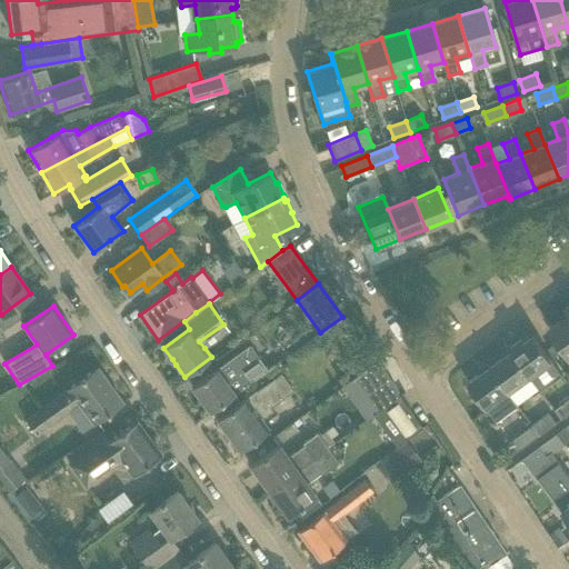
[(568,308),(567,306),(567,307),(568,309),(568,316),(560,322),(560,321),(549,329),(568,355),(568,308)]
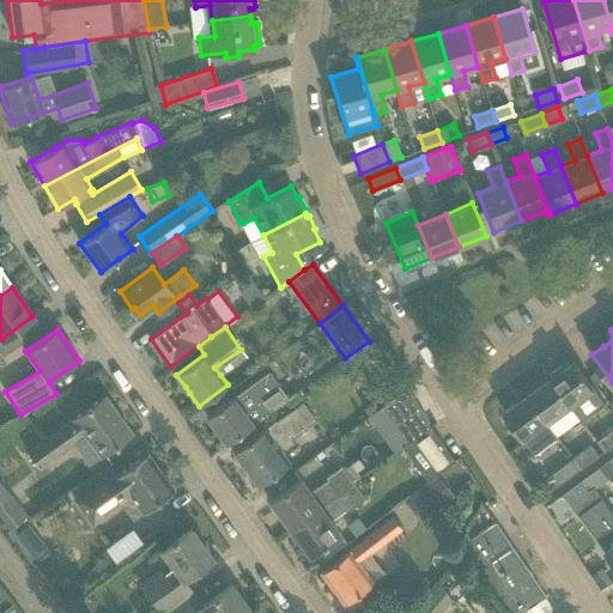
[(574,362),(564,369),(562,365),(548,375),(551,378),(551,380),(571,407),(582,399),(593,413),(605,405),(574,362)]
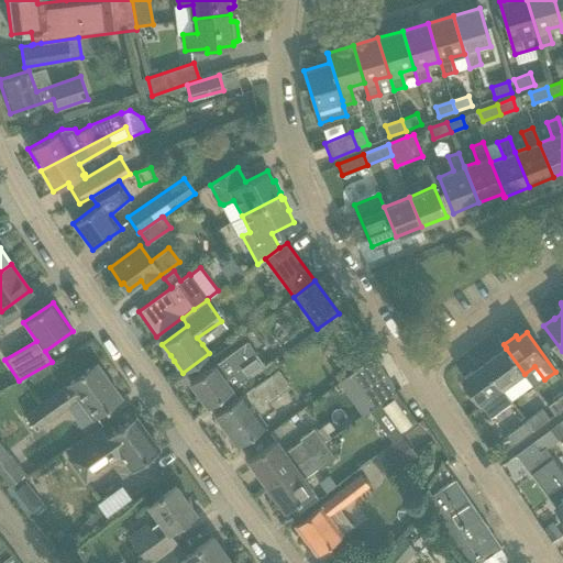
[(212,366),(190,383),(208,407),(210,405),(231,390),(246,379),(245,378),(238,366),(255,354),(246,341),(240,346),(212,366)]
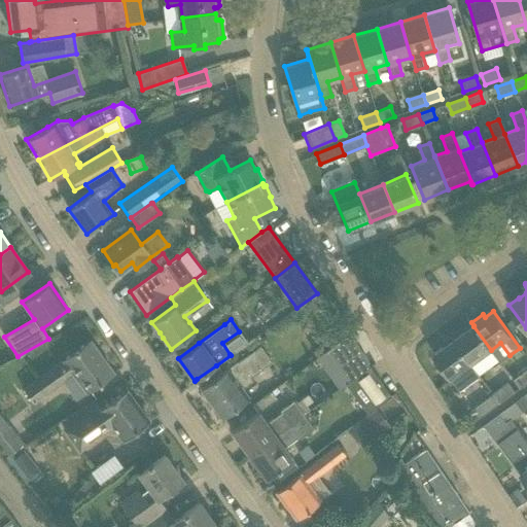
[(514,319),(507,324),(513,331),(520,326),(514,319)]
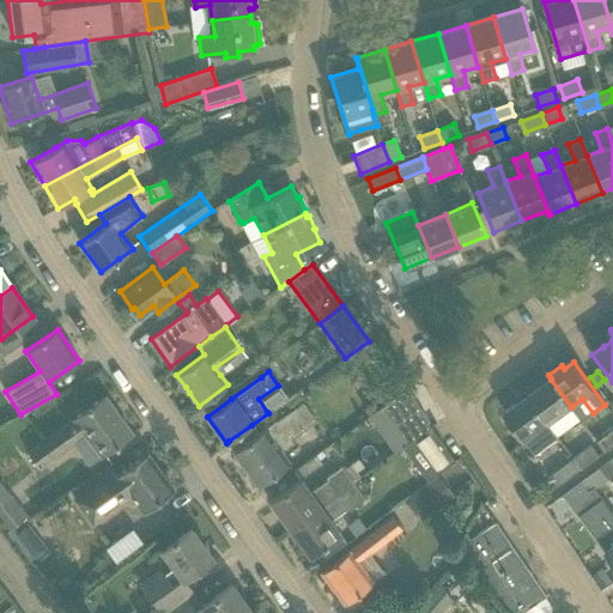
[(551,380),(527,396),(547,424),(571,407),(551,380)]
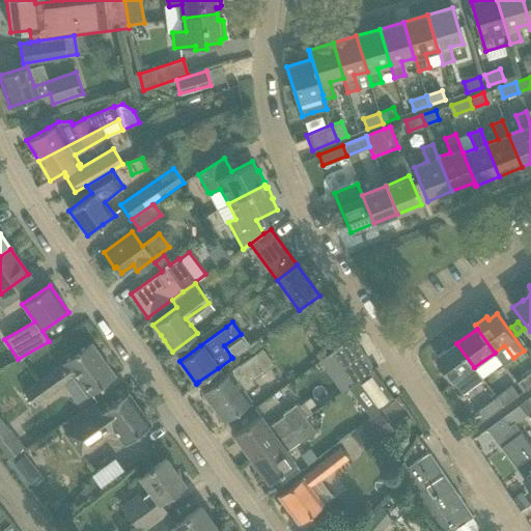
[(353,336),(329,354),(348,381),(369,366),(371,364),(353,337),(353,336)]
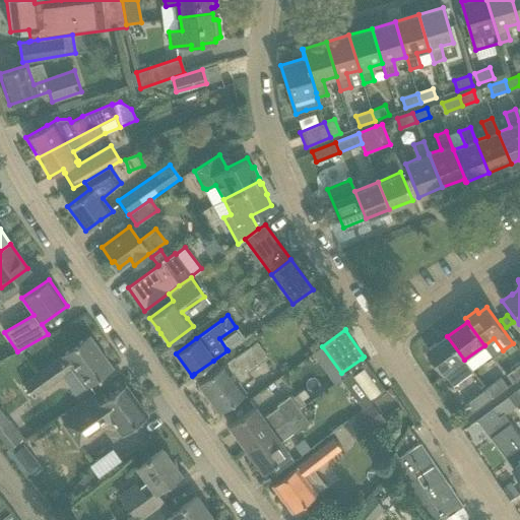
[(52,364),(36,376),(23,385),(33,398),(58,379),(72,369),(86,388),(112,369),(88,336),(70,349),(61,355),(62,356),(52,364)]
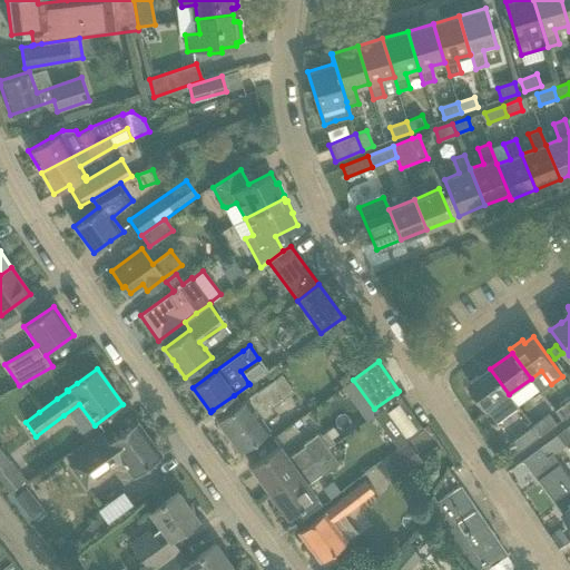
[(519,408),(509,394),(490,369),(468,384),(488,411),(488,410),(498,423),(519,408)]
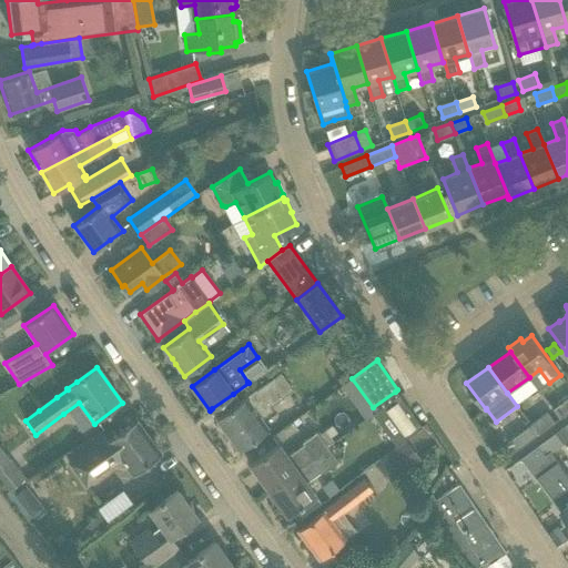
[(233,394),(212,408),(217,416),(215,418),(224,430),(230,437),(239,450),(267,429),(261,419),(273,411),(271,407),(293,391),(280,373),(256,391),(255,388),(239,402),(233,394)]
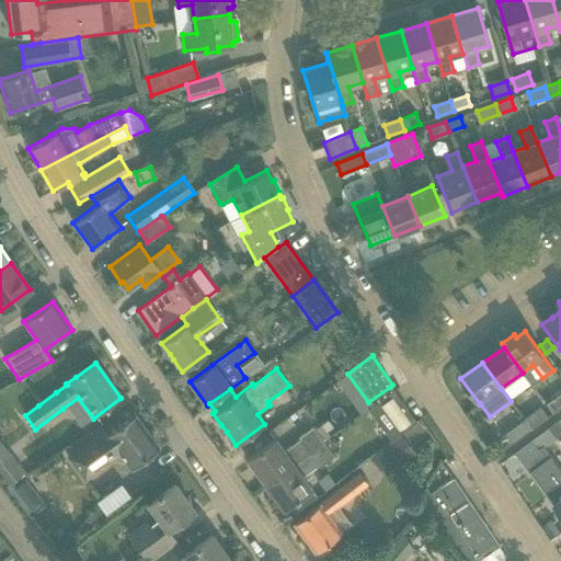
[(393,390),(376,403),(368,409),(391,439),(398,435),(416,422),(393,390)]
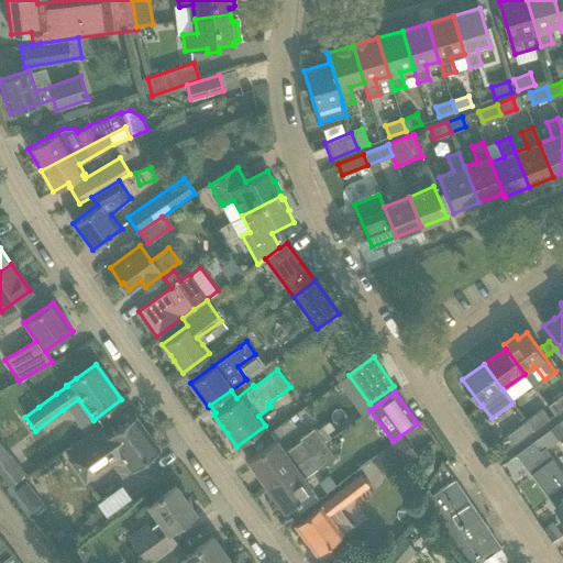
[(555,416),(562,409),(562,395),(549,406),(555,416)]
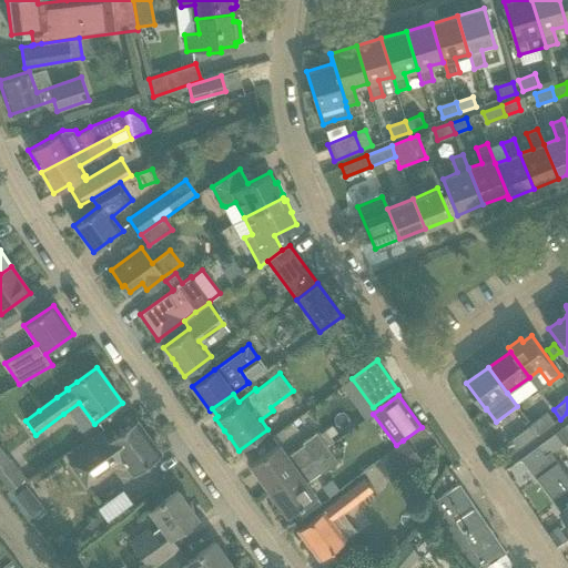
[(531,426),(538,435),(555,423),(548,413),(531,425),(533,425),(531,426)]
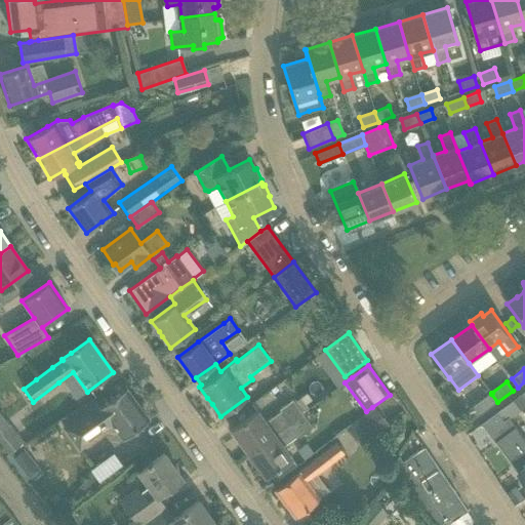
[(126,388),(99,407),(92,399),(63,418),(68,425),(66,426),(82,448),(112,426),(121,439),(149,419),(126,388)]
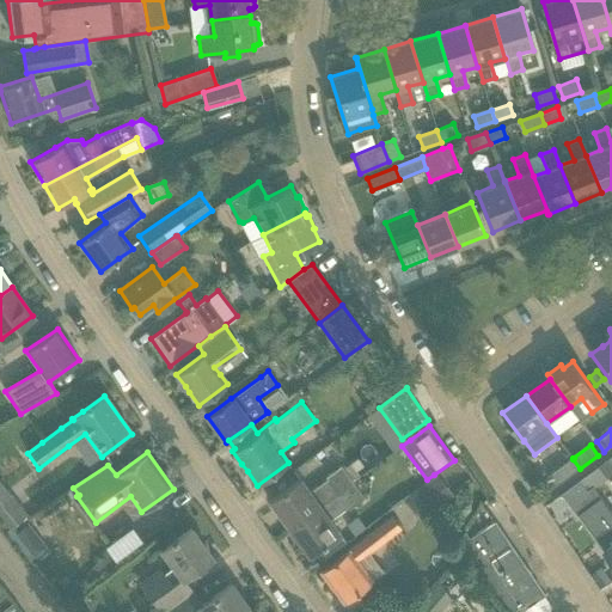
[(580,469),(573,459),(549,476),(556,485),(580,469)]
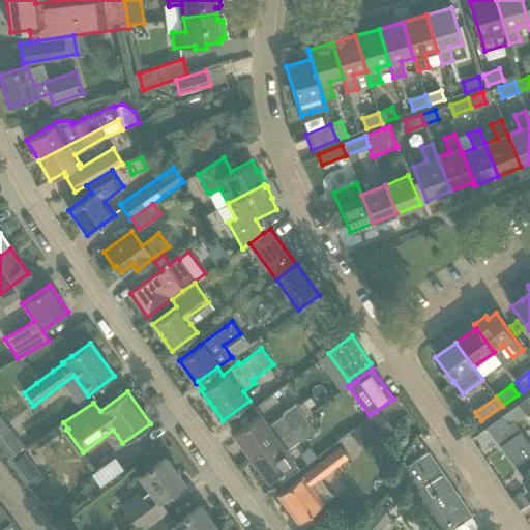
[(529,412),(529,403),(527,399),(502,416),(508,424),(513,421),(514,423),(529,412)]
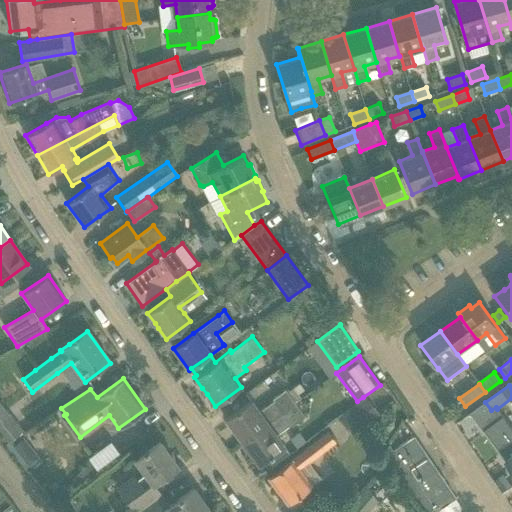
[(258,412),(250,400),(225,419),(242,442),(295,403),(294,402),(299,398),(293,388),(287,392),(285,390),(272,399),(273,401),(258,412)]
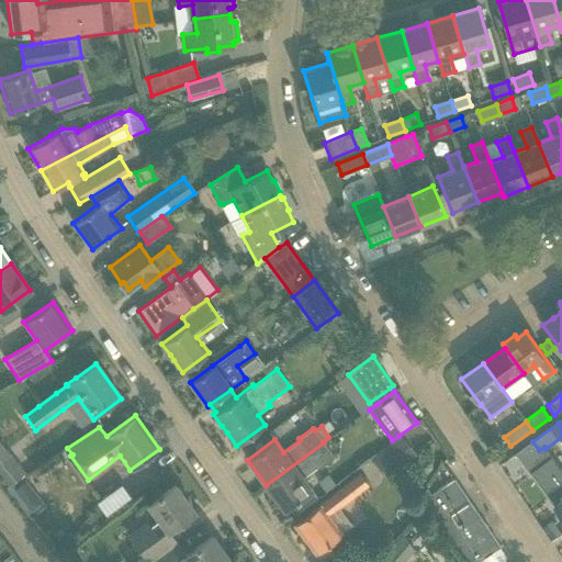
[(398,436),(392,440),(392,441),(370,459),(386,478),(415,453),(398,436)]
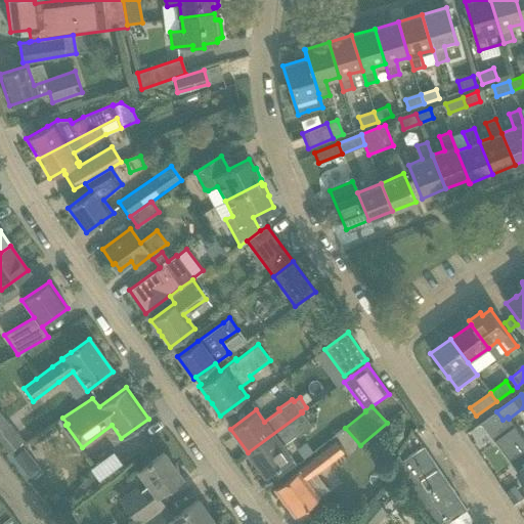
[(0,443),(7,453),(19,445),(24,441),(0,411),(0,443)]
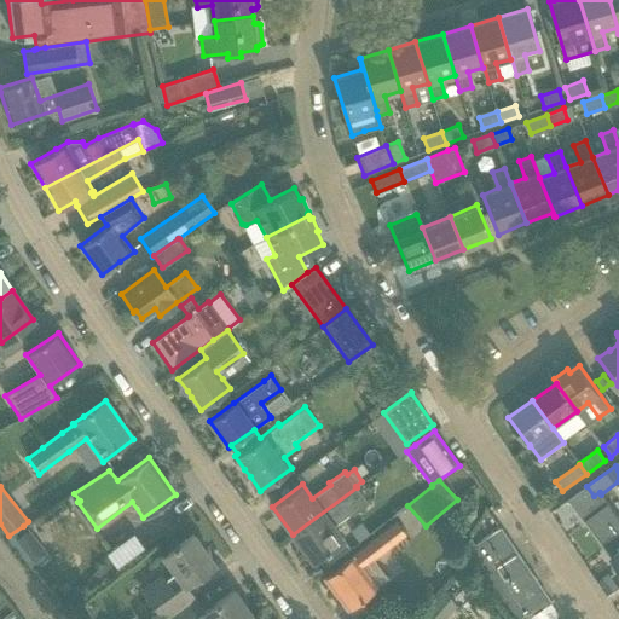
[(594,496),(586,486),(568,499),(577,512),(585,504),(593,514),(596,512),(618,542),(618,550),(611,557),(618,568),(618,519),(601,495),(600,492),(594,496)]
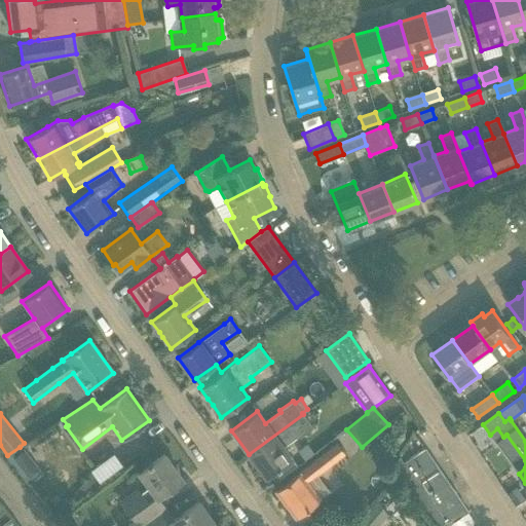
[(312,427),(303,414),(249,454),(266,478),(292,459),(283,447),(298,436),(299,438),(312,427)]
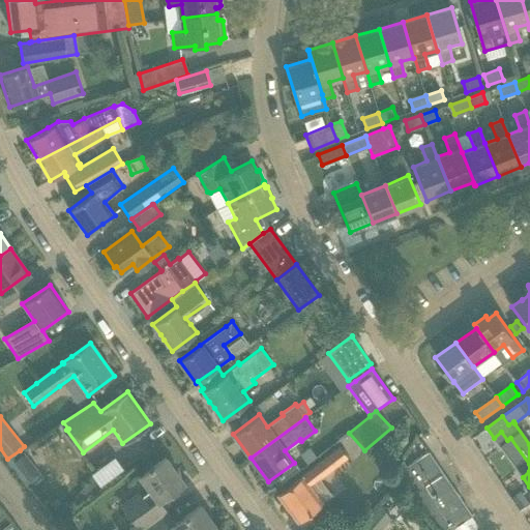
[(340,448),(277,495),(297,521),(322,503),(321,502),(308,486),(319,478),(346,458),(340,448)]
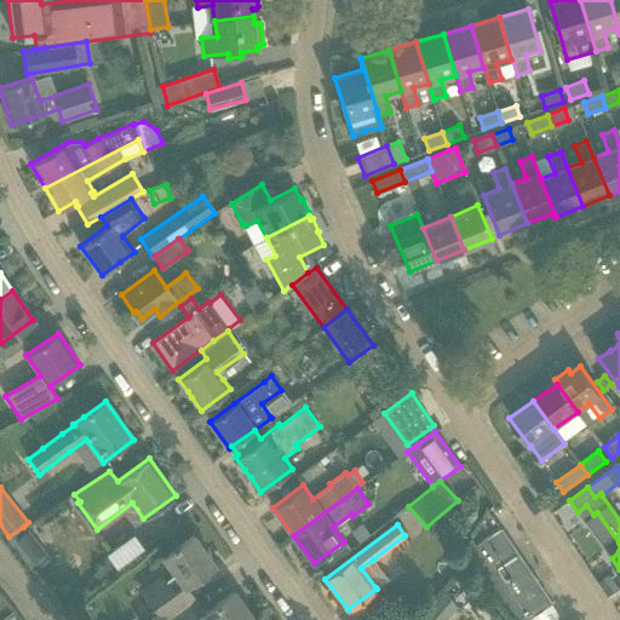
[(500,528),(475,545),(489,566),(480,572),(509,612),(516,606),(526,619),(556,619),(557,614),(551,604),(528,570),(500,528)]
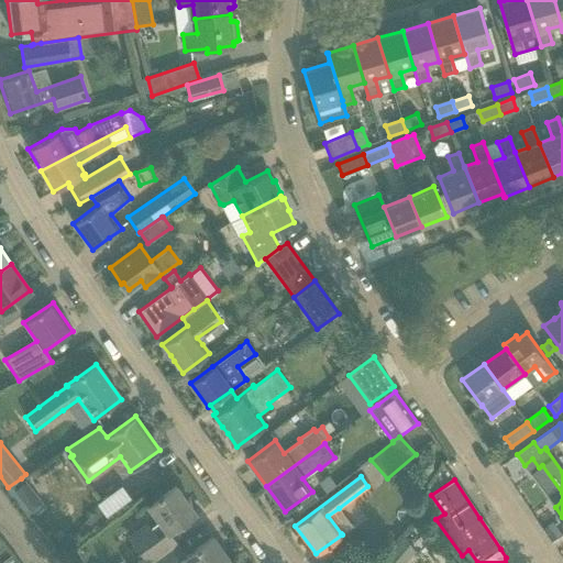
[(13,489),(31,512),(43,503),(25,481),(13,489)]
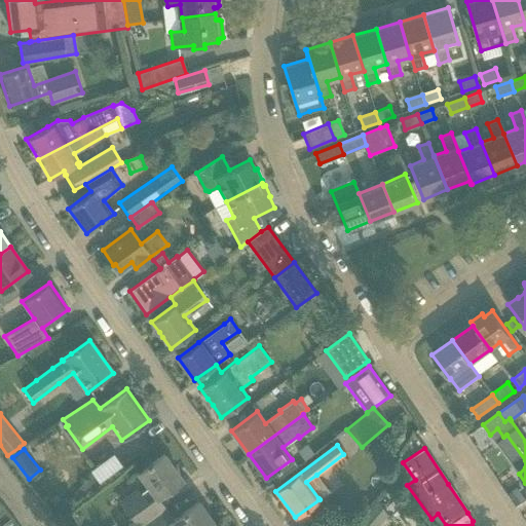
[(91,467),(99,480),(123,466),(116,453),(91,467)]
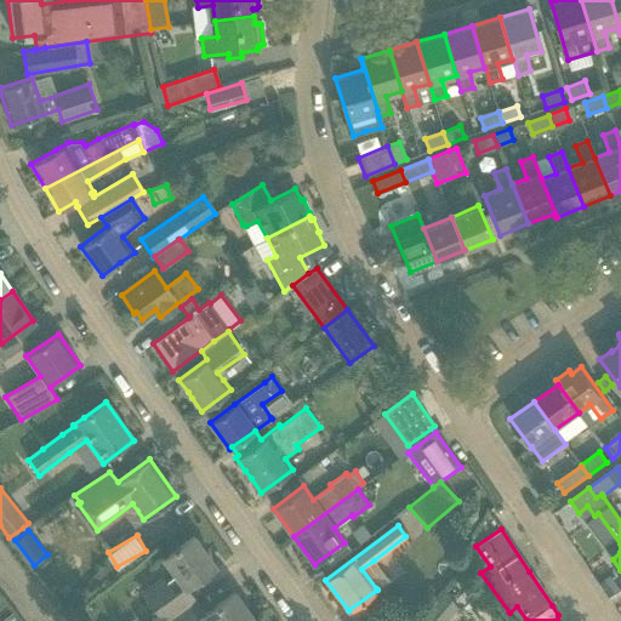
[(175,593),(165,581),(161,575),(141,591),(163,620),(171,620),(198,602),(187,587),(215,567),(193,537),(164,558),(184,586),(175,593)]
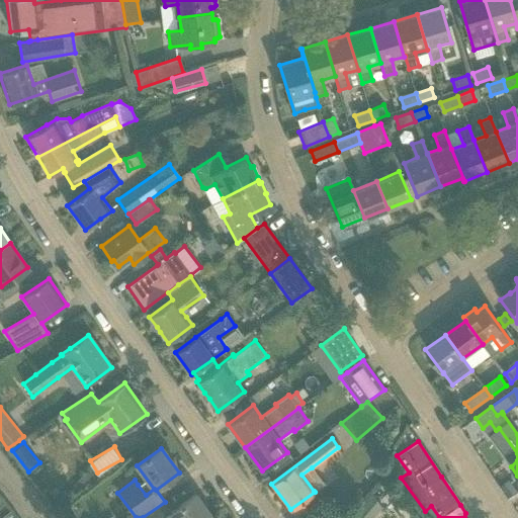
[(94,467),(80,478),(85,485),(99,475),(94,467)]
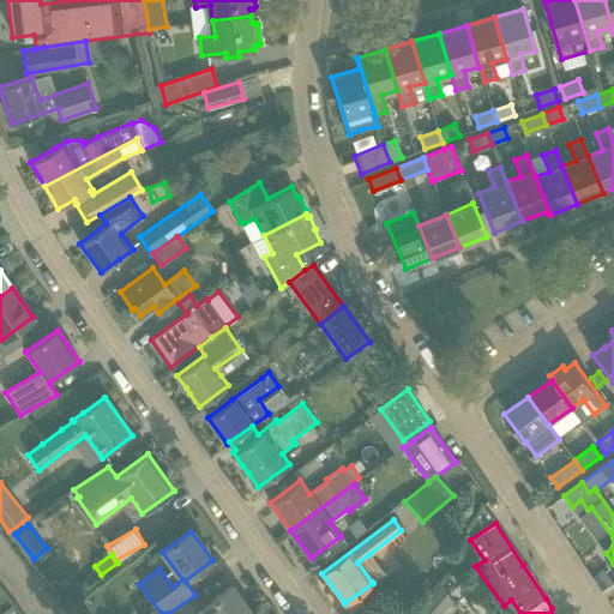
[(439,613),(451,601),(439,585),(415,613),(439,613)]
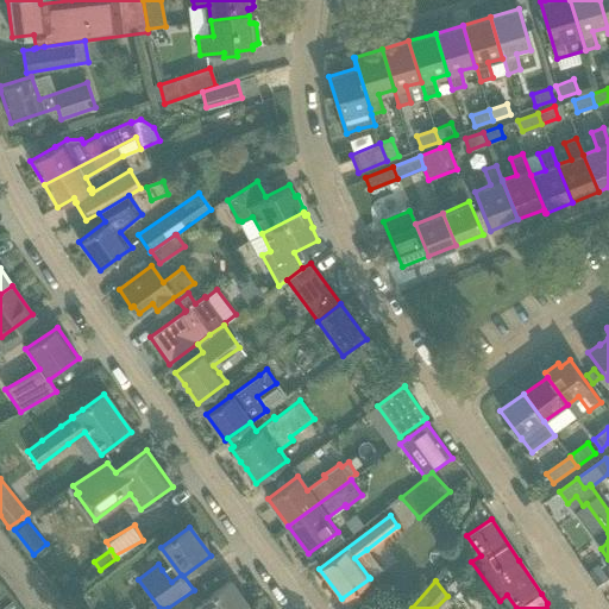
[(168,608),(246,608),(249,608),(228,582),(201,601),(194,590),(168,608)]
